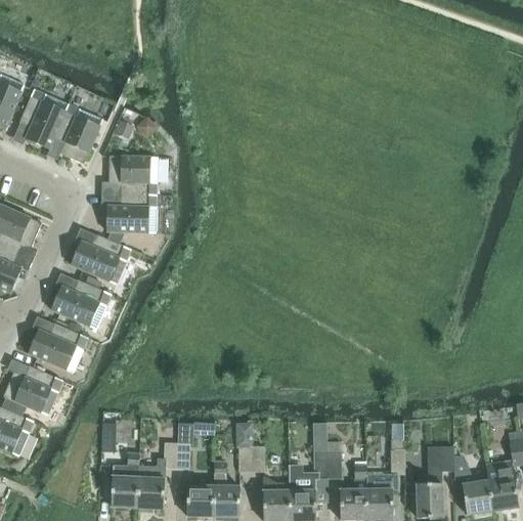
[(0,127),(5,129),(25,84),(0,73),(0,127)]
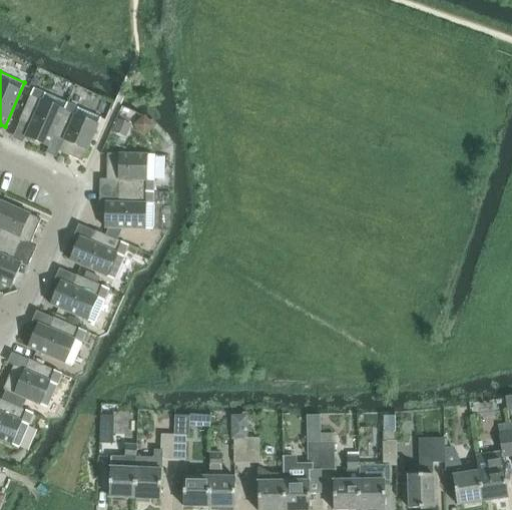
[(48,145),(53,135),(67,102),(33,86),(18,119),(29,124),(25,135),(48,145)]
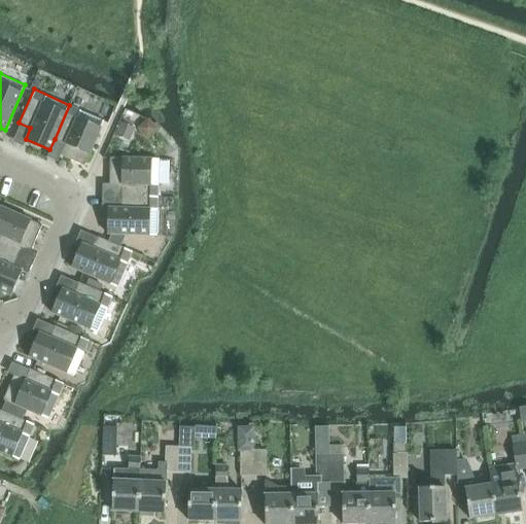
[(69,105),(55,139),(65,143),(60,153),(84,165),(104,119),(69,105)]
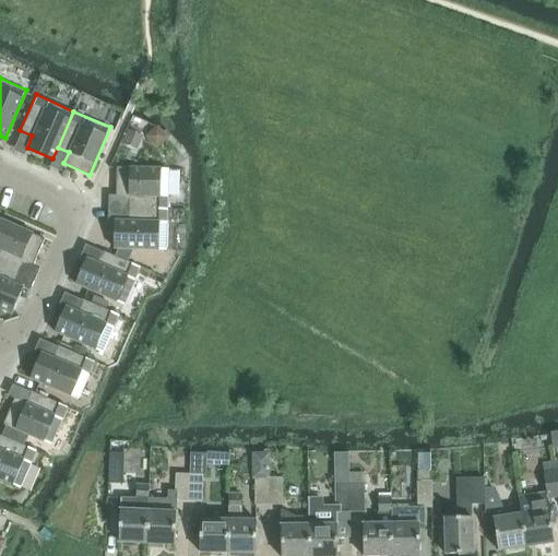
[(128,194),(128,206),(167,208),(168,167),(117,166),(116,193),(128,194)]
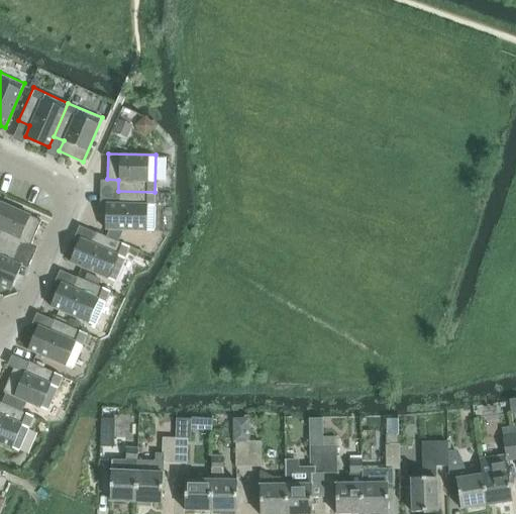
[(155,192),(118,191),(118,203),(106,202),(105,228),(153,229),(155,192)]
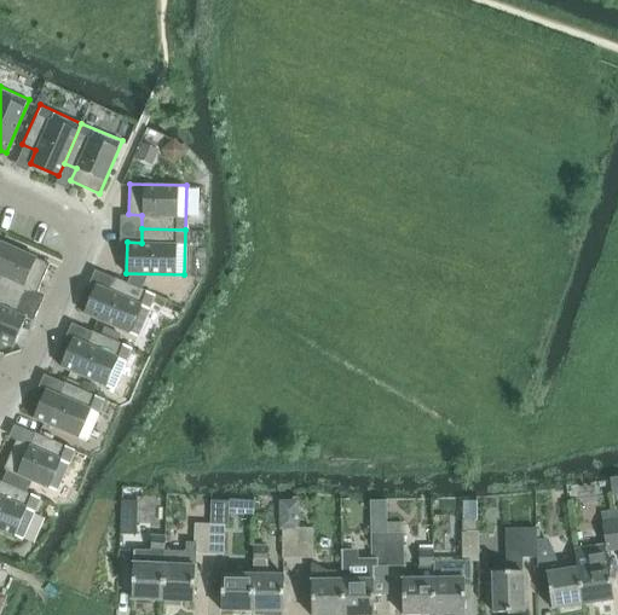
[(0,289),(18,297),(24,285),(36,291),(48,262),(0,241),(0,289)]
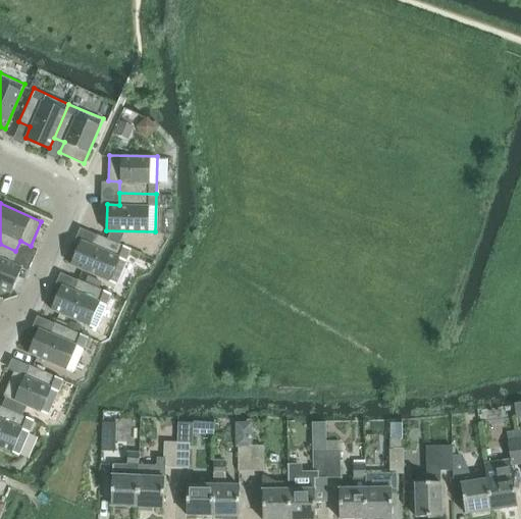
[(70,264),(115,283),(131,248),(97,234),(92,245),(82,240),(70,264)]
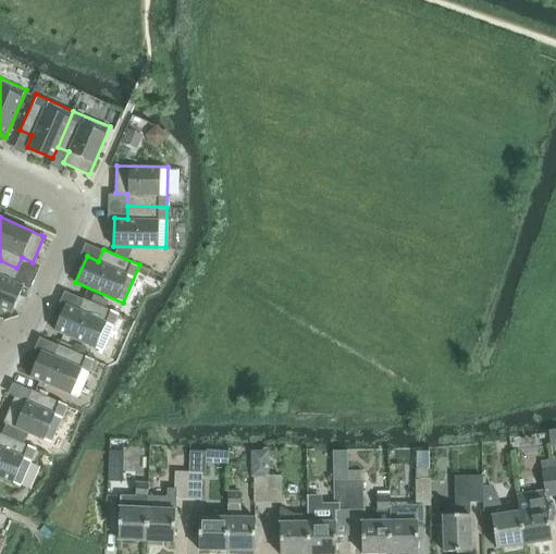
[(16,268),(0,260),(0,305),(12,310),(23,285),(12,280),(16,268)]
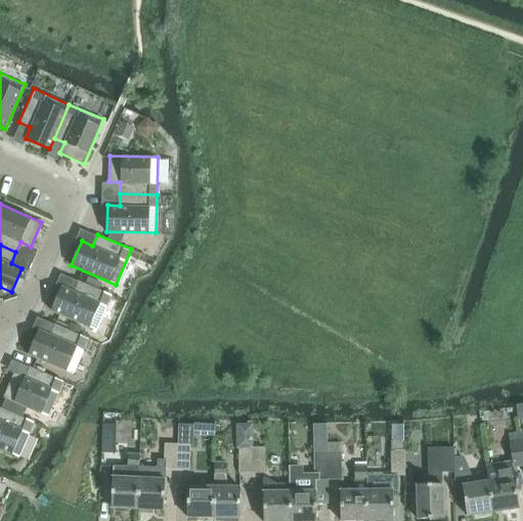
[(51,310),(96,330),(112,294),(78,279),(73,291),(62,286),(51,310)]
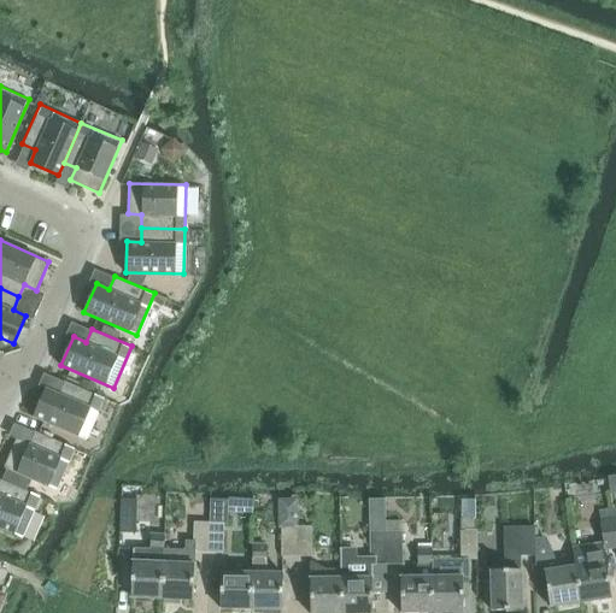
[(33,416),(86,438),(104,396),(64,379),(58,393),(46,388),(33,416)]
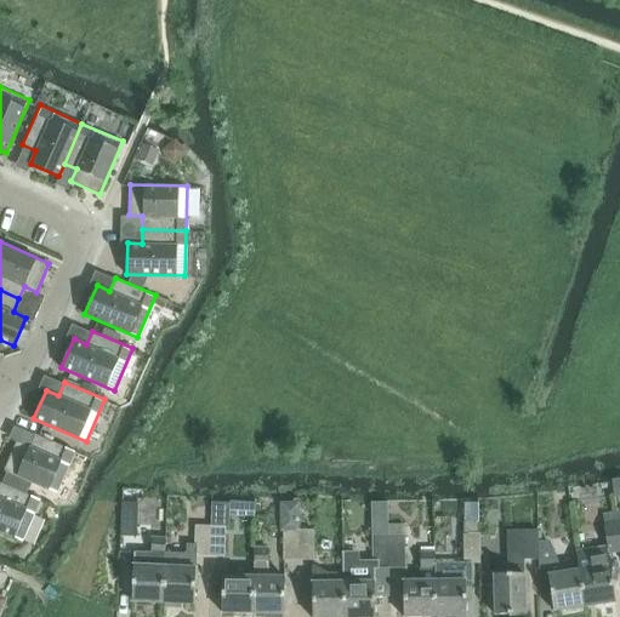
[(4,469),(56,492),(74,450),(34,433),(28,446),(16,440),(4,469)]
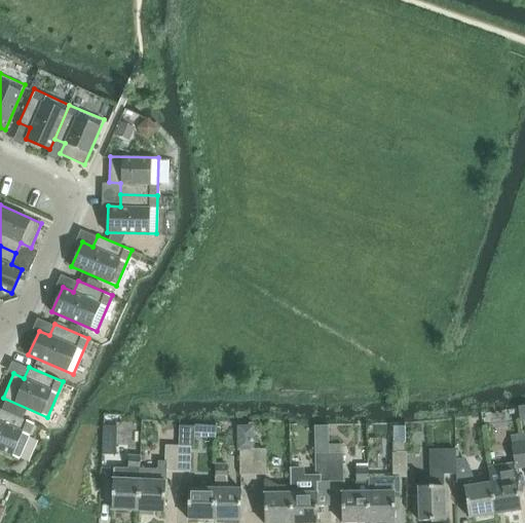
[(0,449),(19,458),(34,422),(0,408),(0,449)]
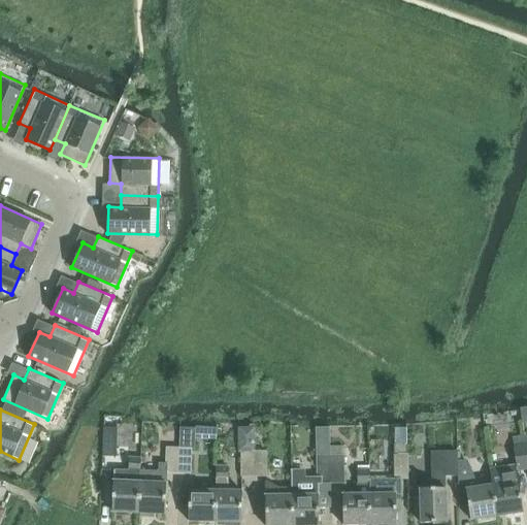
[(178,424),(177,447),(191,447),(194,447),(194,436),(194,424),(178,424)]
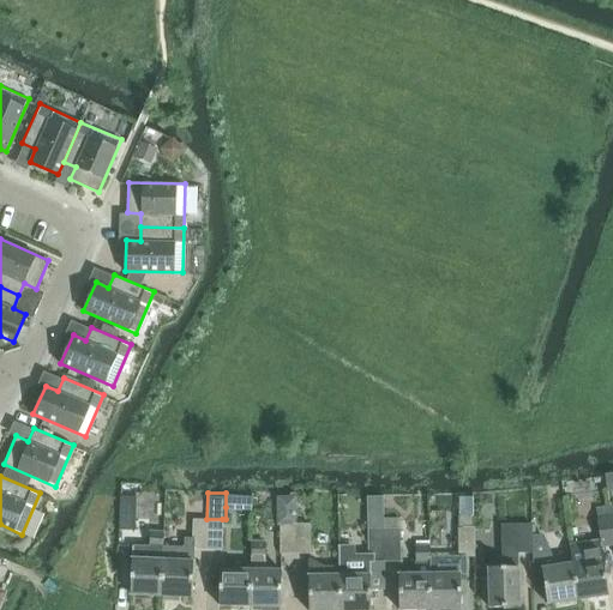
[(134,495),(120,495),(119,527),(133,527),(134,495)]
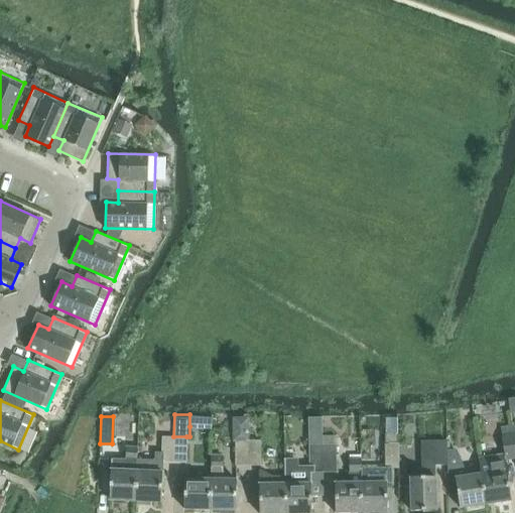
[(385,467),(397,467),(397,432),(385,432),(385,467)]
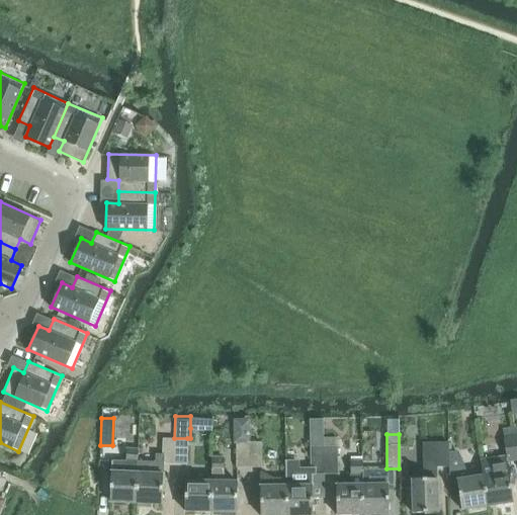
[(482,475),(487,504),(512,501),(506,459),(516,457),(516,451),(514,434),(503,436),(506,454),(479,458),(482,475)]
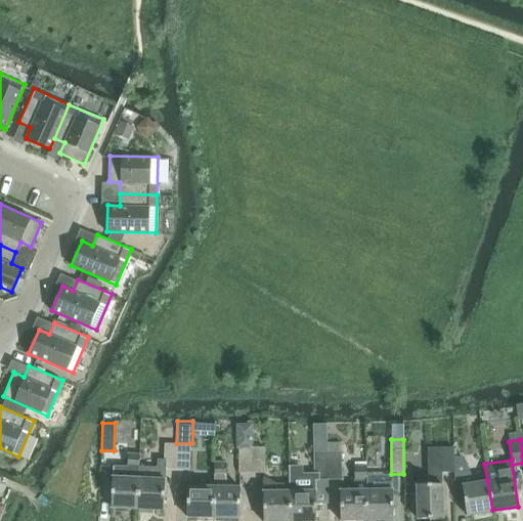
[(339,441),(327,441),(327,450),(327,478),(341,478),(341,450),(339,450),(339,441)]
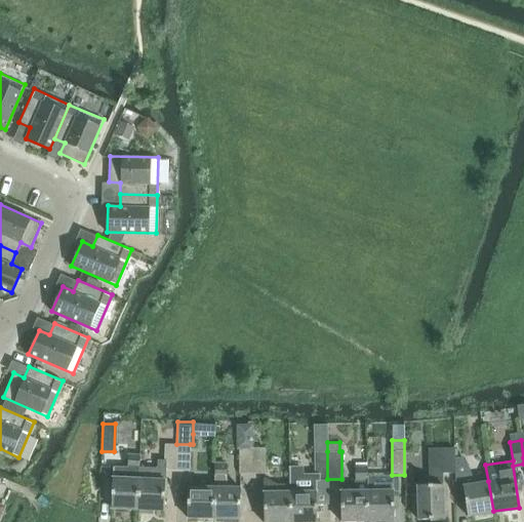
[(176,444),(164,443),(163,460),(163,469),(165,469),(175,469),(176,444)]
